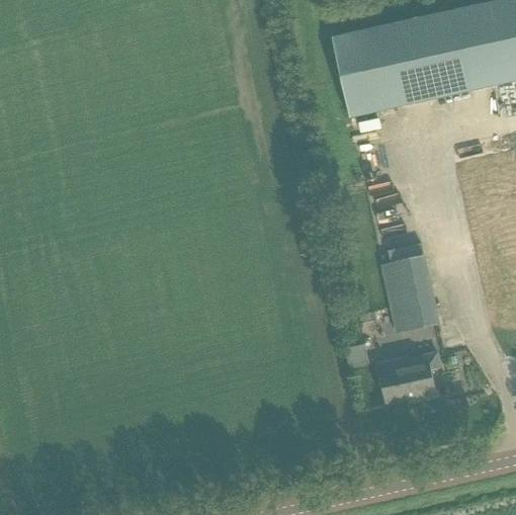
[(515,79),(515,0),(494,0),(330,36),(348,117),(515,79)]
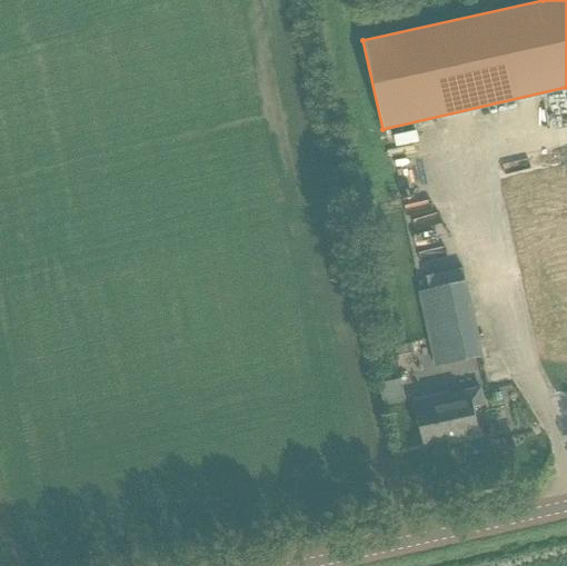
[(566,364),(566,244),(535,99),(473,112),(530,373),(566,364)]
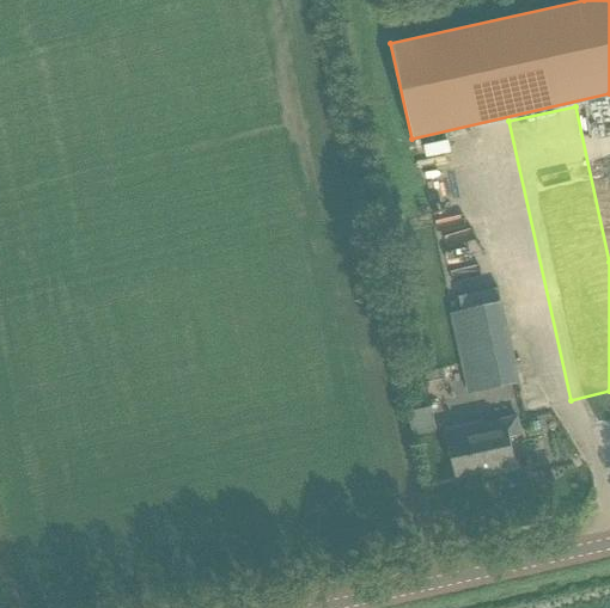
[(468,391),(517,380),(496,286),(456,294),(459,311),(451,312),(468,391)]
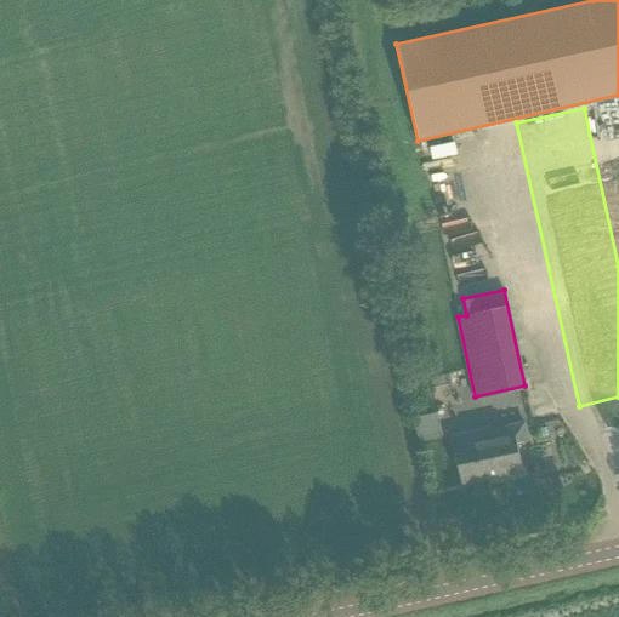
[(418,436),(438,434),(436,410),(414,413),(418,436)]
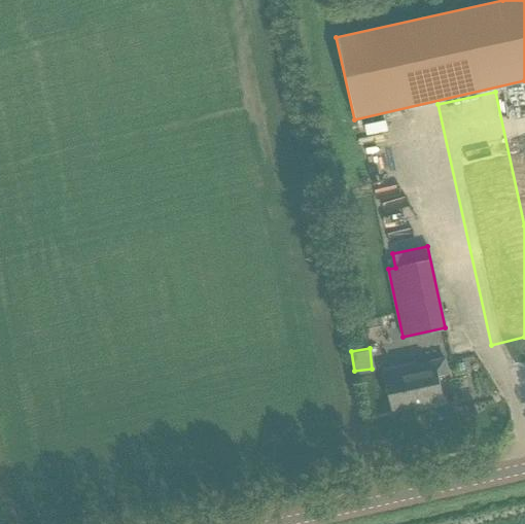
[(382,371),(386,389),(390,410),(423,403),(423,407),(443,403),(436,375),(446,373),(443,357),(382,371)]
